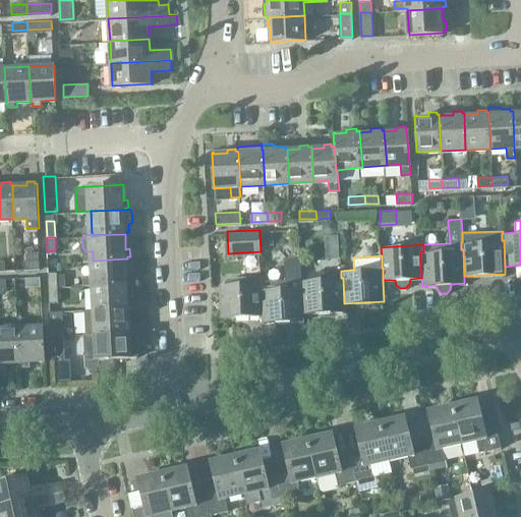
[(262,289),(259,289),(262,314),(262,322),(304,320),(304,312),(302,280),(300,256),(289,256),(286,261),(287,279),(261,280),(261,282),(262,289)]
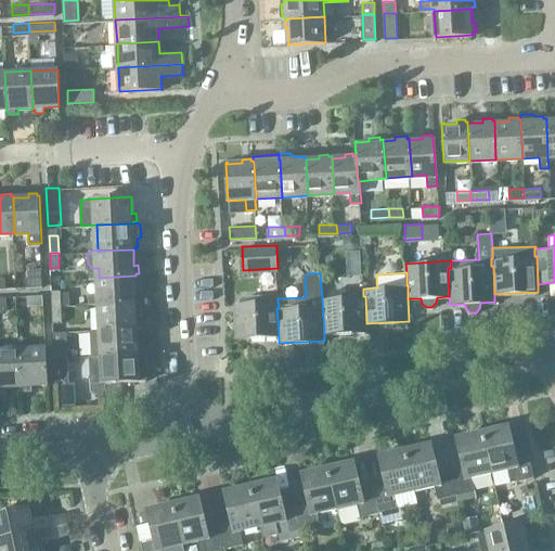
[(26,276),(27,285),(42,284),(42,276),(26,276)]
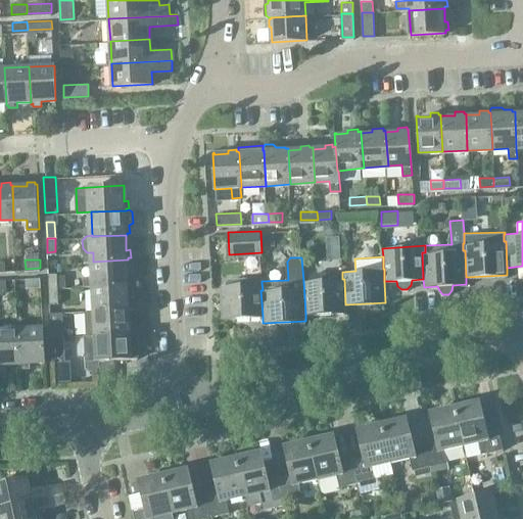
[(94,276),(83,276),(84,285),(94,285),(94,286),(130,284),(129,282),(132,282),(131,274),(127,274),(127,260),(93,262),(94,276)]
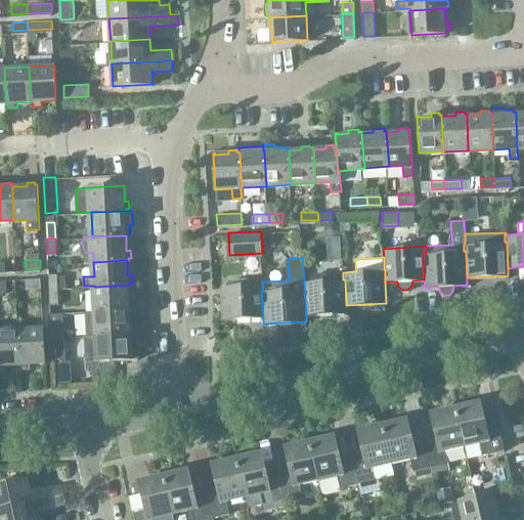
[(310,280),(304,282),(306,314),(346,312),(346,305),(345,279),(343,279),(330,280),(329,275),(324,271),(313,271),(310,276),(310,280)]
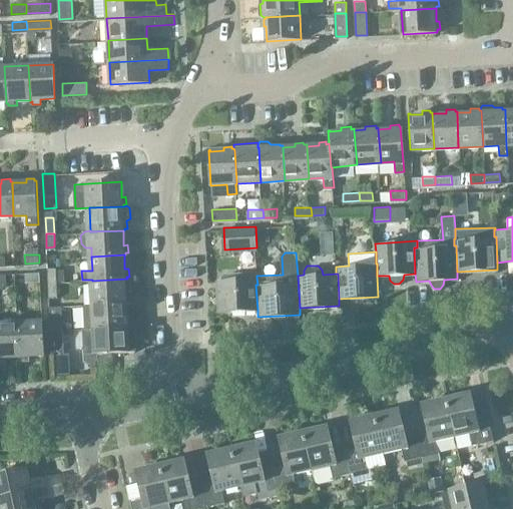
[(56,267),(47,267),(48,283),(57,282),(56,267)]
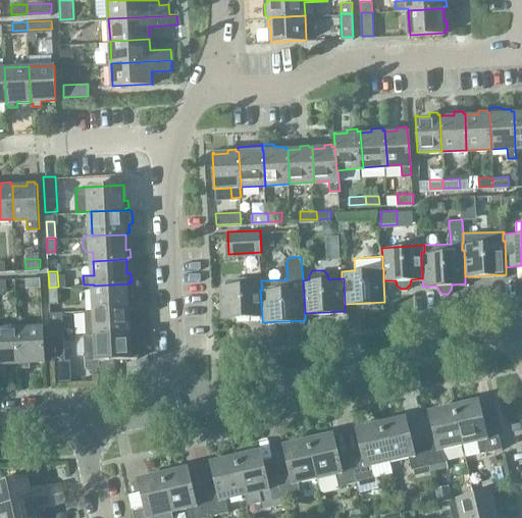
[(225,285),(220,285),(221,317),(262,315),(260,290),(262,290),(261,282),(261,280),(261,275),(228,277),(225,280),(225,285)]
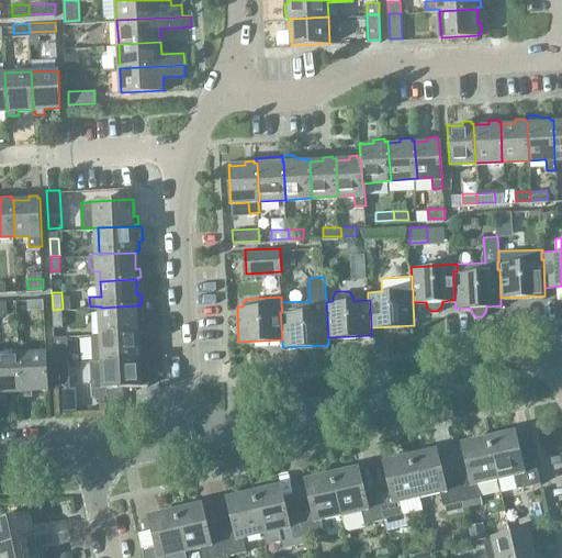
[(44,298),(27,299),(27,308),(44,308),(44,298)]
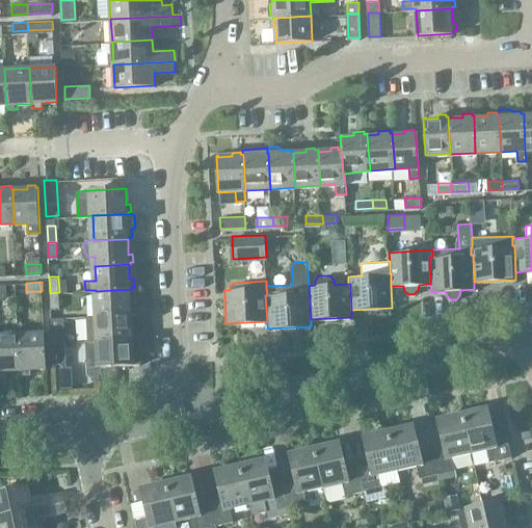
[(132,289),(96,291),(97,316),(131,314),(133,314),(133,313),(135,313),(135,301),(138,301),(137,290),(134,290),(134,289),(132,289)]
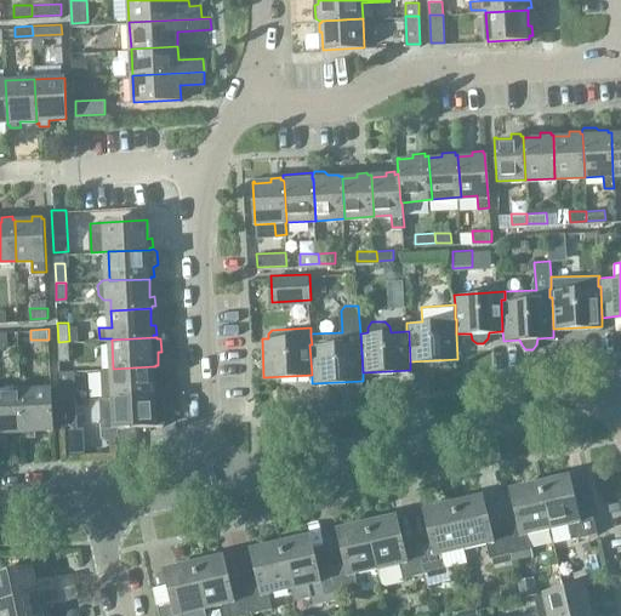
[(69,341),(58,342),(60,357),(70,357),(69,341)]
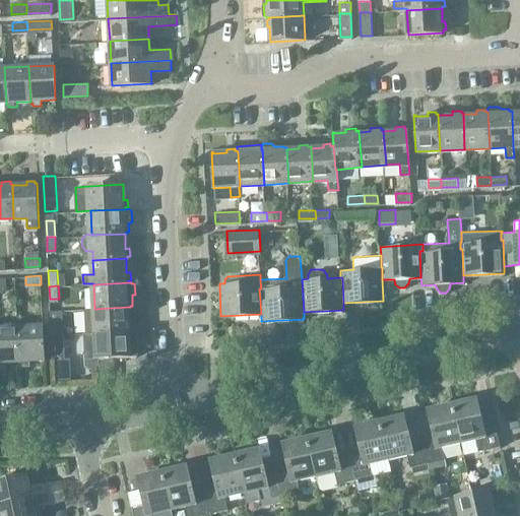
[(94,309),(84,309),(85,334),(96,333),(129,331),(131,331),(131,329),(133,329),(132,320),(129,320),(128,307),(94,309)]
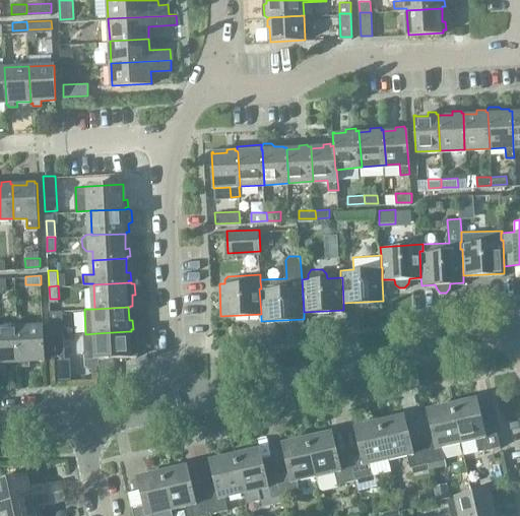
[(52,310),(53,335),(65,335),(63,309),(52,310)]
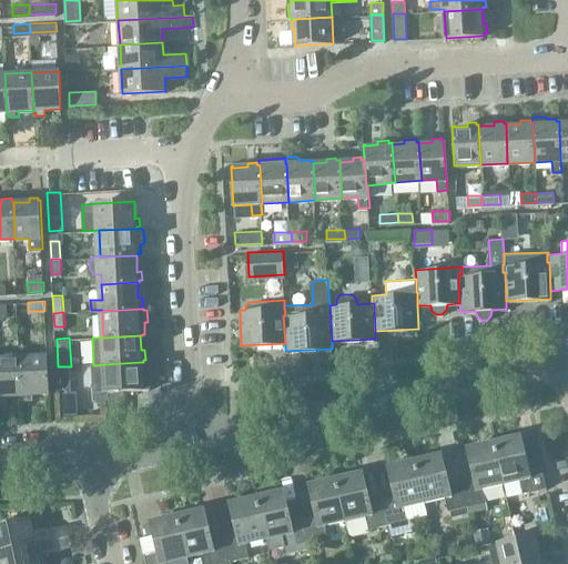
[(47,354),(20,355),(21,393),(21,395),(23,395),(23,398),(32,396),(32,392),(47,392),(47,394),(48,393),(47,354)]
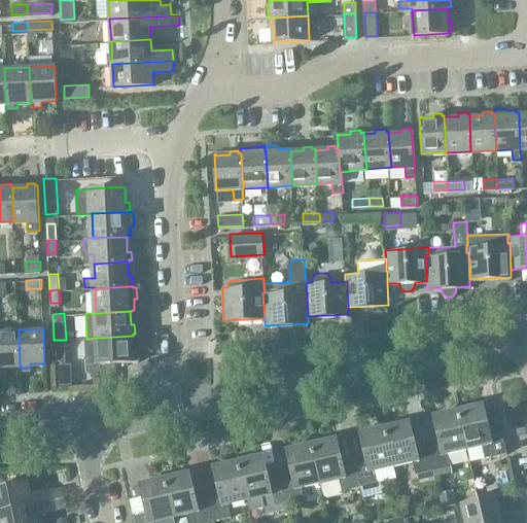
[(19,329),(0,329),(0,369),(5,370),(5,364),(20,364),(19,329)]
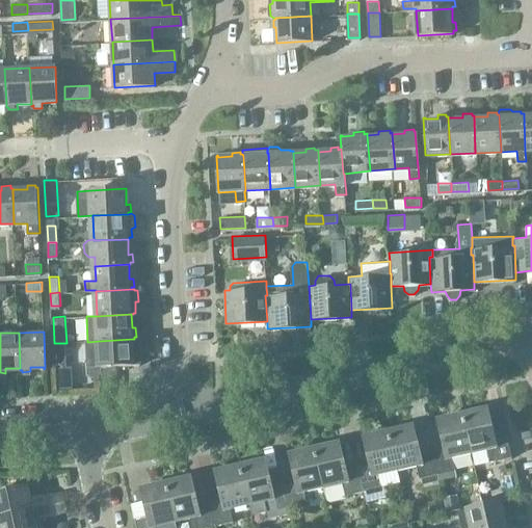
[(87,342),(85,342),(87,367),(100,366),(135,364),(139,364),(138,338),(134,339),(132,339),(99,341),(87,342)]
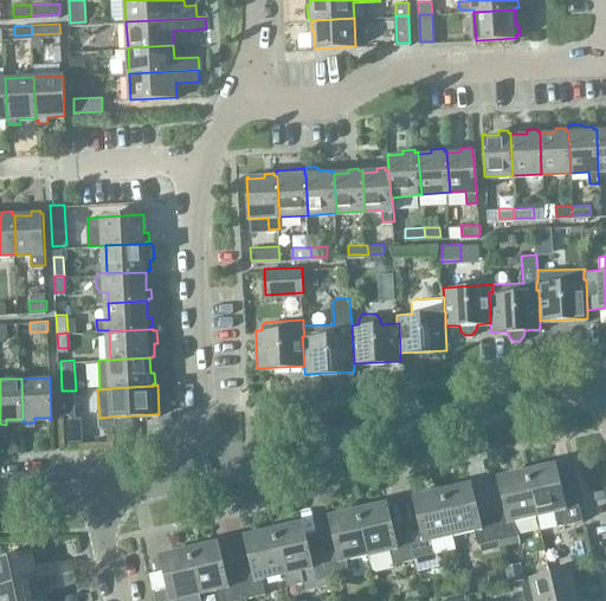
[(62,391),(63,417),(77,417),(76,391),(62,391)]
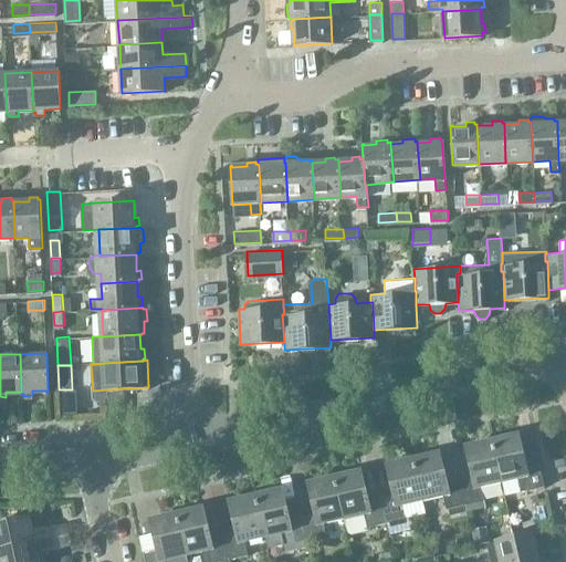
[(77,412),(76,389),(72,389),(59,389),(59,391),(60,413),(77,412)]
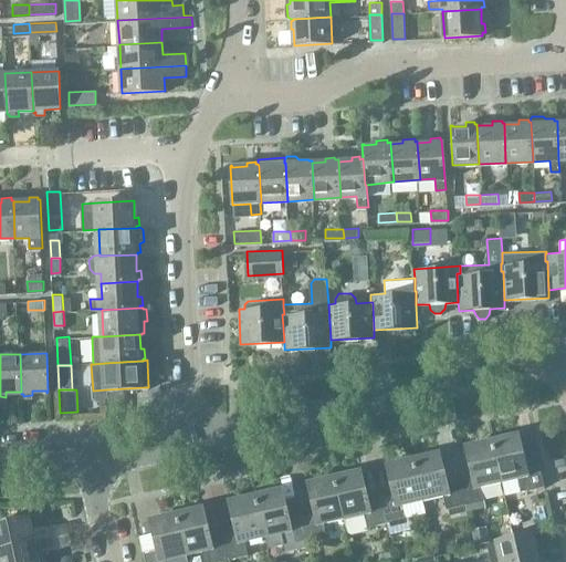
[(519,433),(491,439),(501,481),(521,477),(524,489),(544,485),(537,458),(525,461),(519,433)]
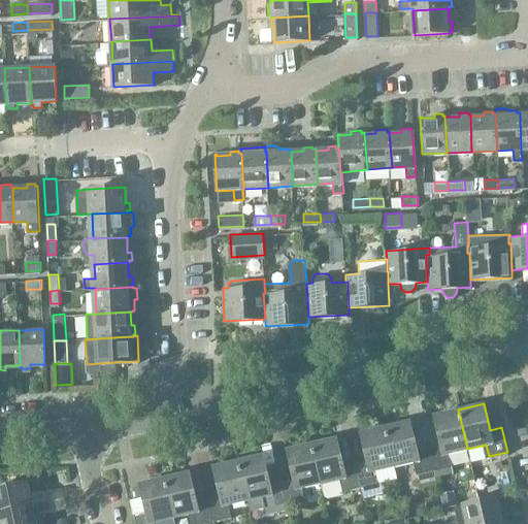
[(439,441),(428,445),(433,469),(452,465),(449,453),(467,449),(458,410),(433,416),(439,441)]
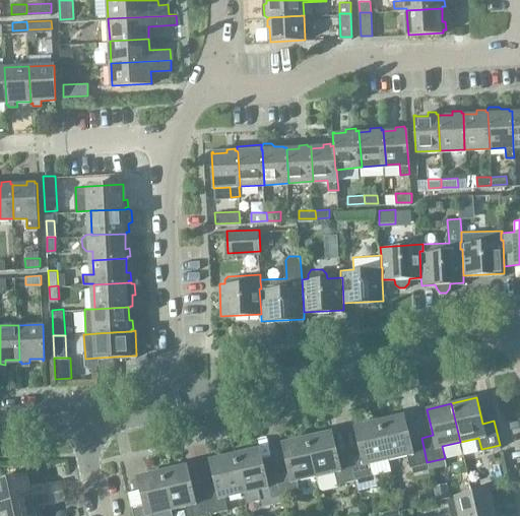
[(403,414),(379,421),(388,458),(406,454),(409,466),(427,462),(421,438),(409,441),(403,414)]
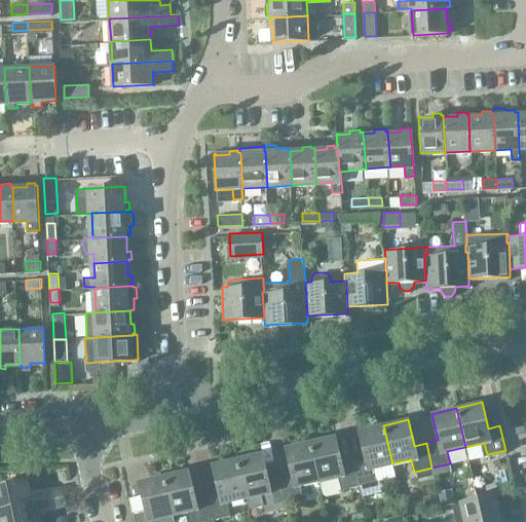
[(365,457),(353,460),(359,485),(376,481),(374,469),(392,463),(383,425),(359,431),(365,457)]
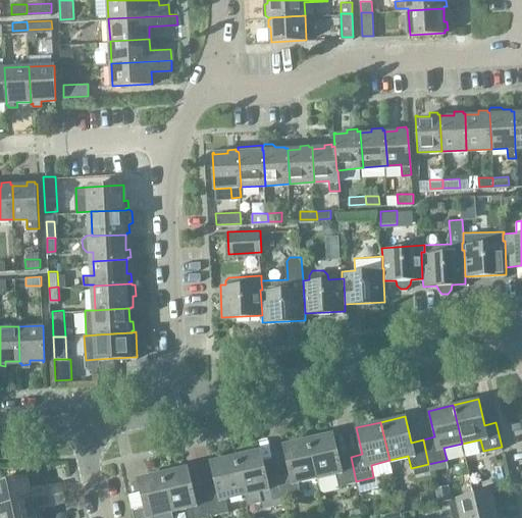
[(332,432),(307,438),(317,477),(335,473),(338,485),(356,481),(351,457),(338,459),(332,432)]
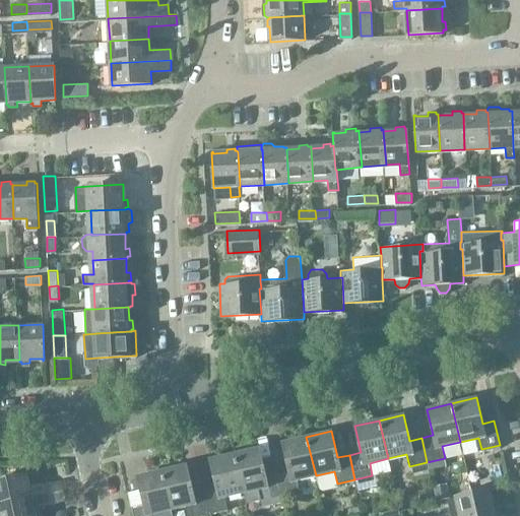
[(287,469),(276,471),(282,496),(283,495),(300,492),(297,480),(316,475),(306,437),(281,443),(287,469)]
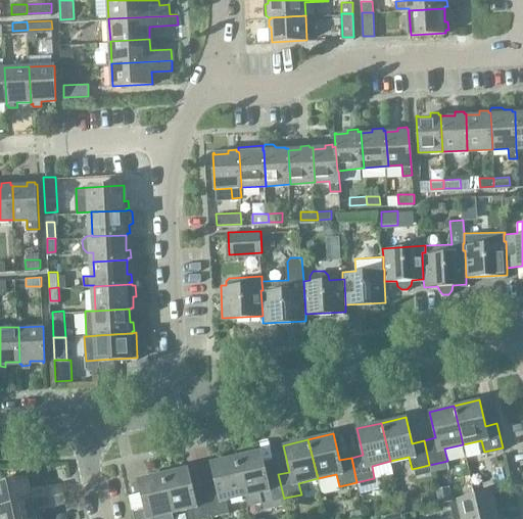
[(260,450),(235,456),(244,496),(245,496),(247,505),(262,501),(264,509),(286,504),(285,498),(284,499),(278,474),(267,477),(260,450)]
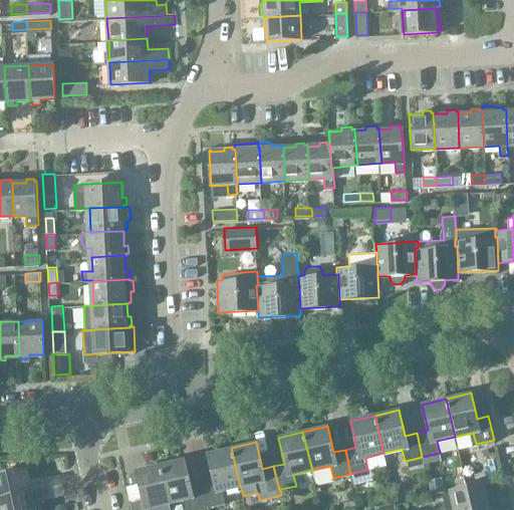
[(212,480),(201,483),(208,506),(225,502),(222,491),(240,487),(231,448),(206,454),(212,480)]
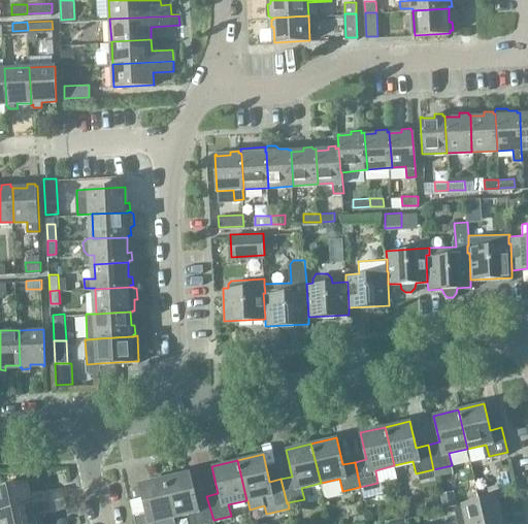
[(189,471),(164,478),(173,518),(189,514),(191,523),(197,523),(213,520),(206,496),(195,498),(189,471)]
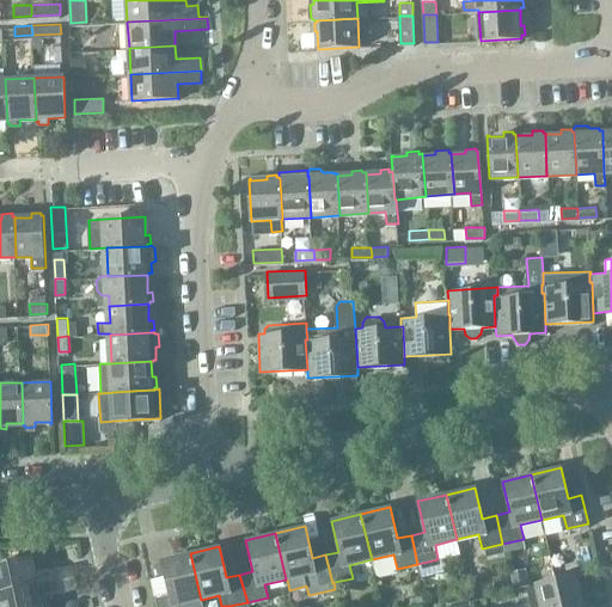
[(170,592),(155,595),(157,606),(202,606),(201,600),(190,553),(161,560),(170,592)]
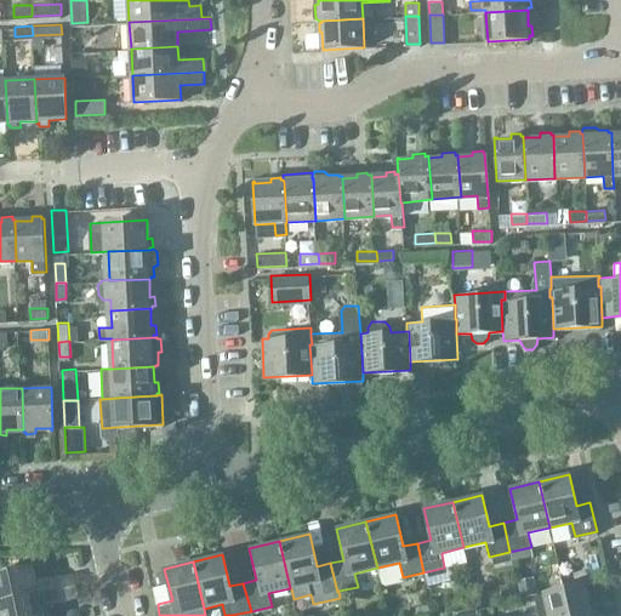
[(32,566),(0,574),(0,600),(62,587),(58,575),(44,579),(40,564),(32,566)]
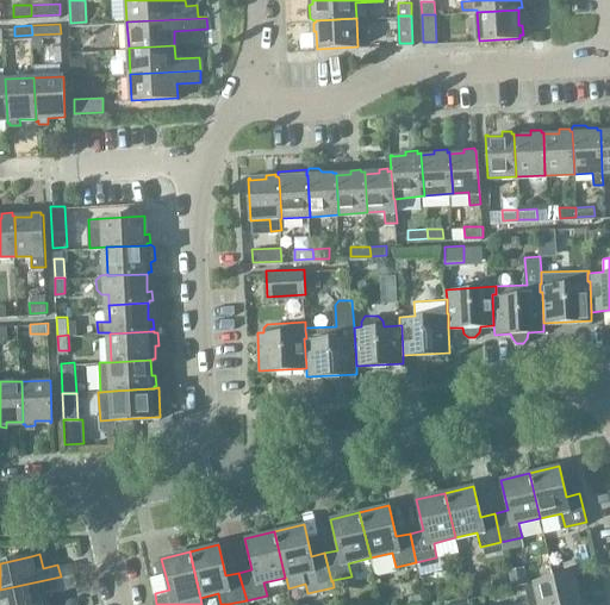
[(578,590),(574,573),(524,585),(529,604),(564,604),(580,602),(580,599),(583,598),(580,588),(578,590)]
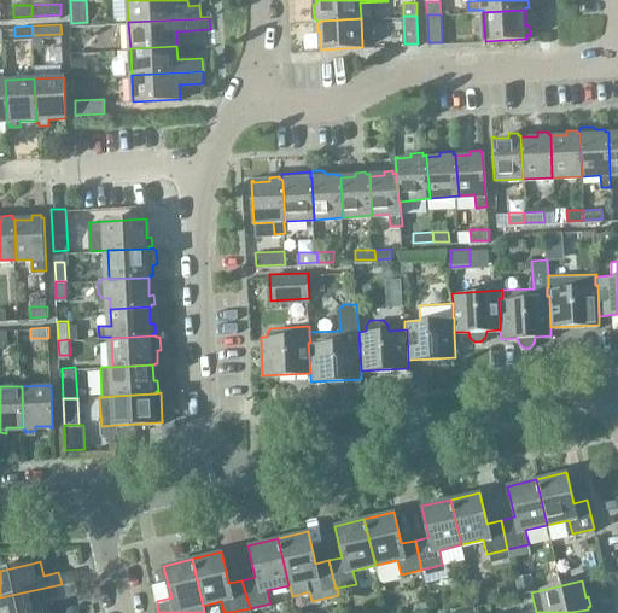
[(62,584),(0,597),(0,612),(52,612),(48,600),(64,596),(64,595),(62,584)]
